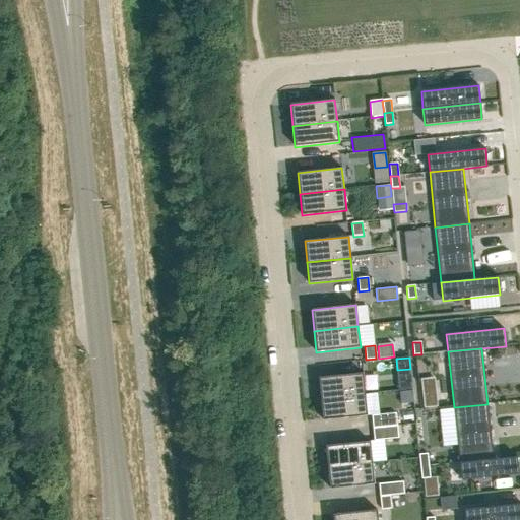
[(363,373),(319,378),(321,399),(365,394),(363,373)]
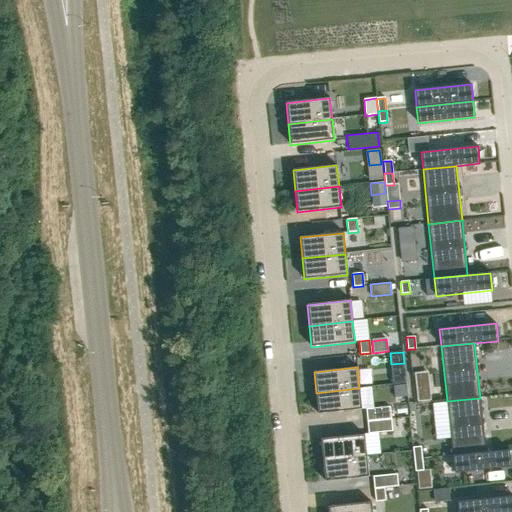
[(428,385),(414,387),(415,403),(429,402),(428,385)]
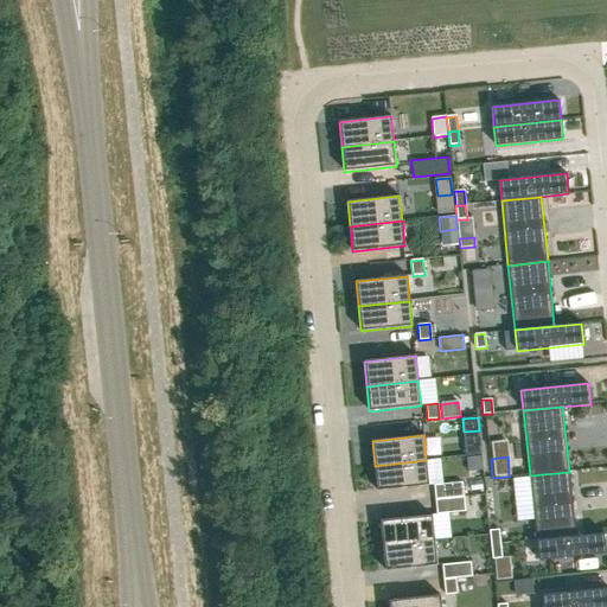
[(426,460),(375,466),(377,491),(428,485),(426,460)]
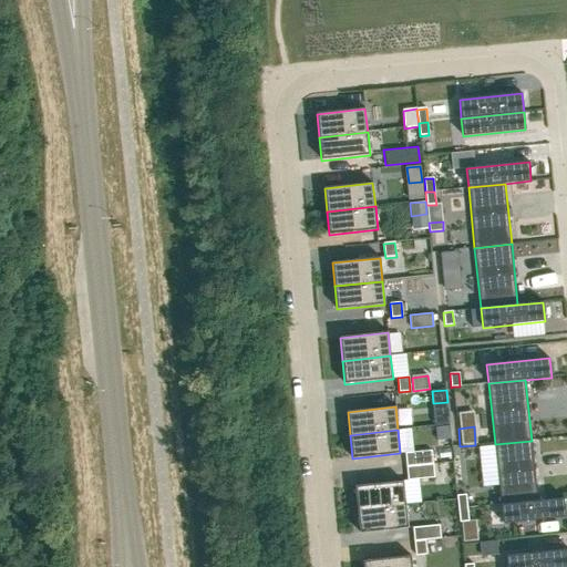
[(532,441),(495,444),(501,505),(537,501),(532,441)]
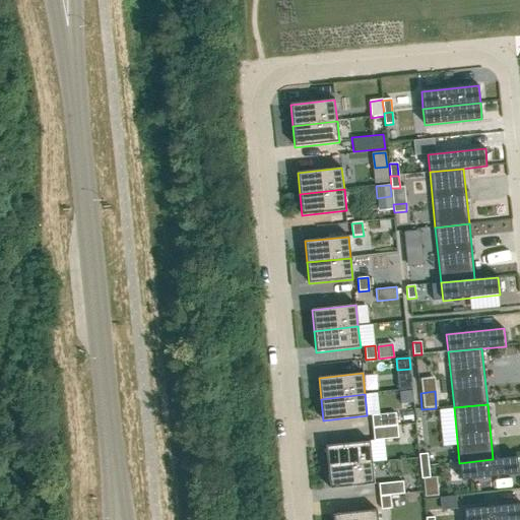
[(396,413),(372,416),(373,429),(397,426),(396,413)]
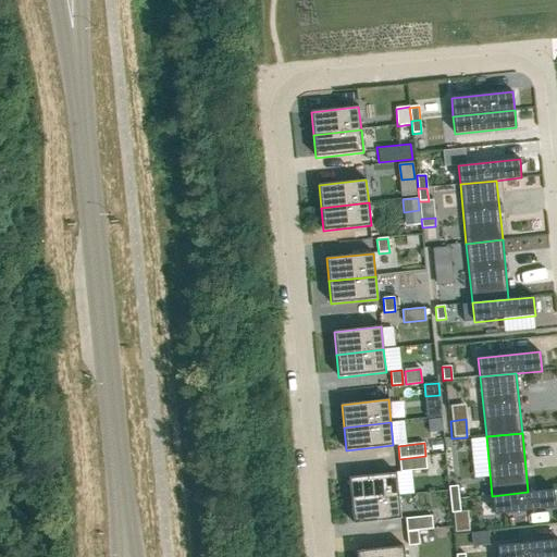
[(425,457),(399,459),(400,472),(426,470),(425,457)]
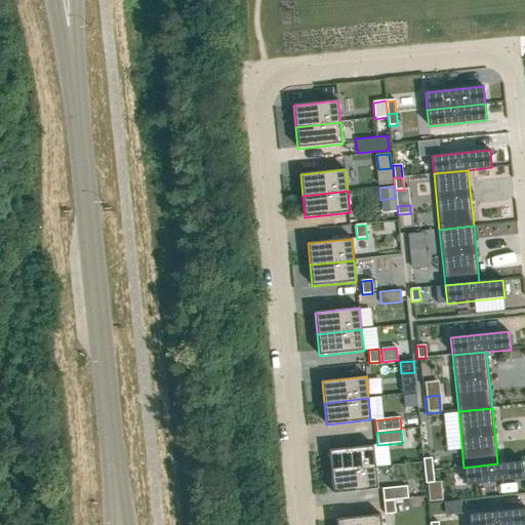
[(373,446),(329,450),(331,472),(375,468),(373,446)]
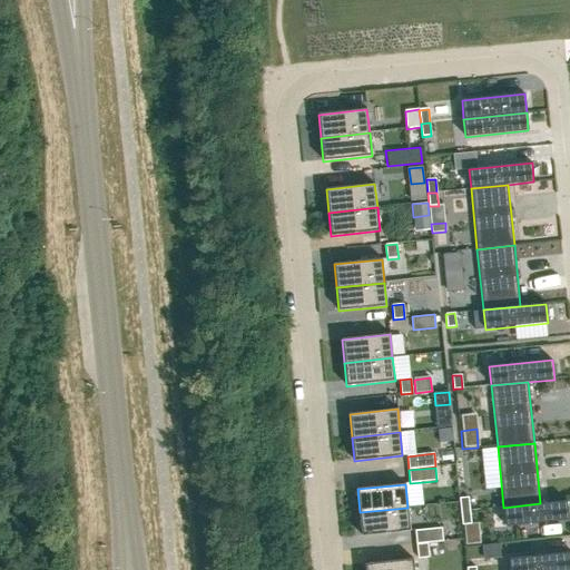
[(469,498),(460,499),(461,512),(470,511),(469,498)]
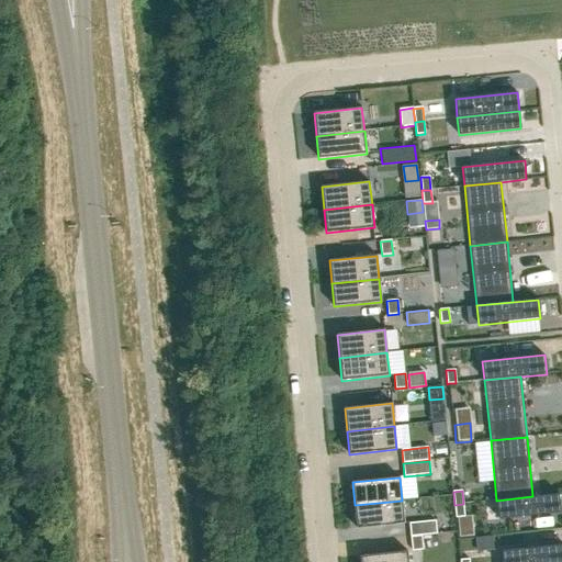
[(532,496),(496,501),(498,519),(561,513),(559,494),(532,496)]
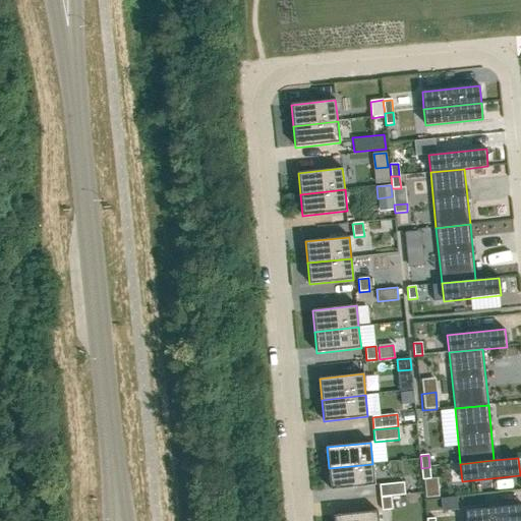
[(372,464),(329,468),(331,489),(374,485),(372,464)]
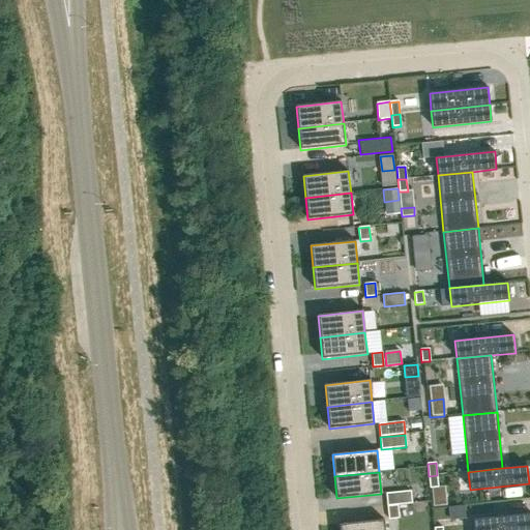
[(437,475),(429,476),(430,489),(438,488),(437,475)]
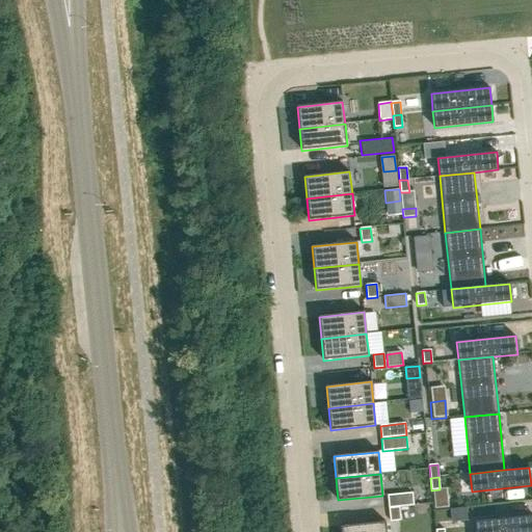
[(413,493),(388,496),(389,508),(414,505),(413,493)]
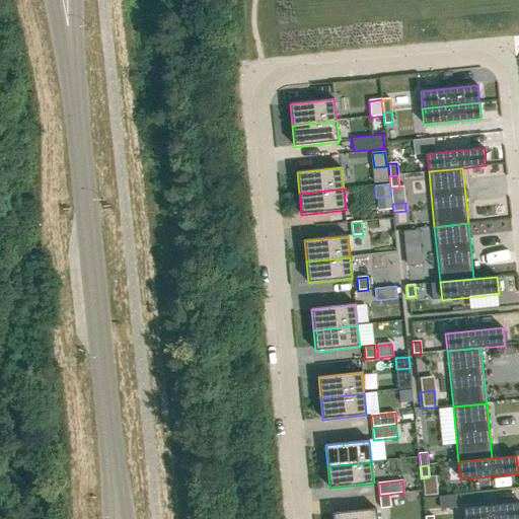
[(389,495),(379,496),(380,509),(390,508),(389,495)]
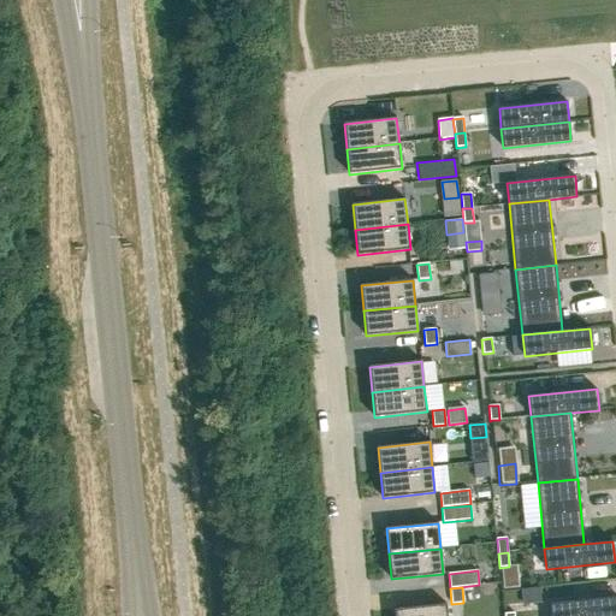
[(615,615),(615,596),(550,604),(550,615),(615,615)]
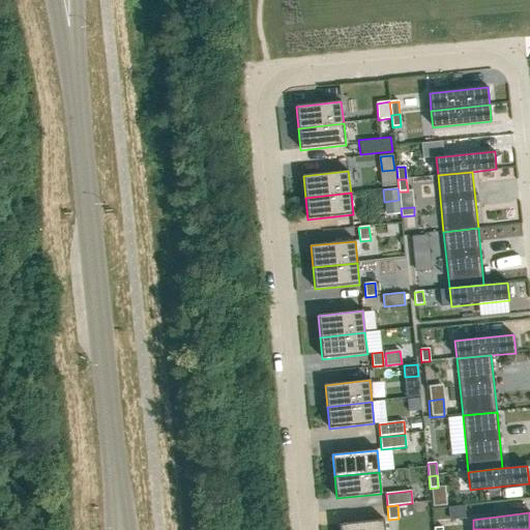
[(385,529),(384,520),(340,525),(340,529),(385,529)]
